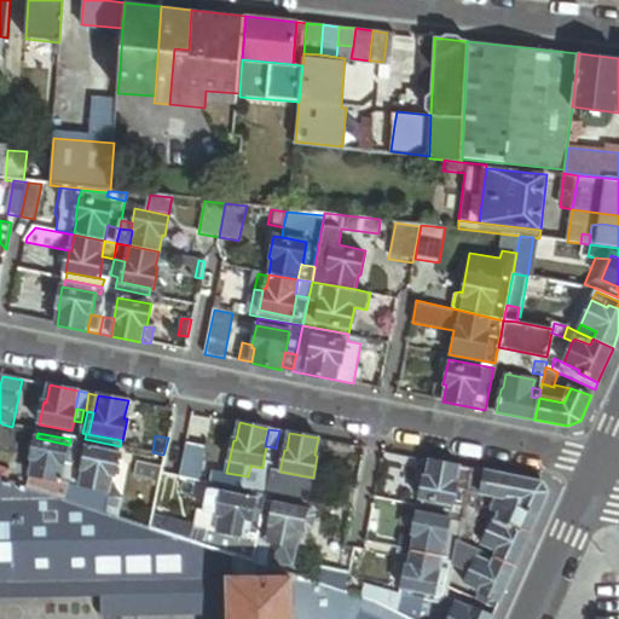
[(32,476),(61,481),(63,467),(64,467),(69,445),(36,438),(32,461),(34,461),(32,476)]
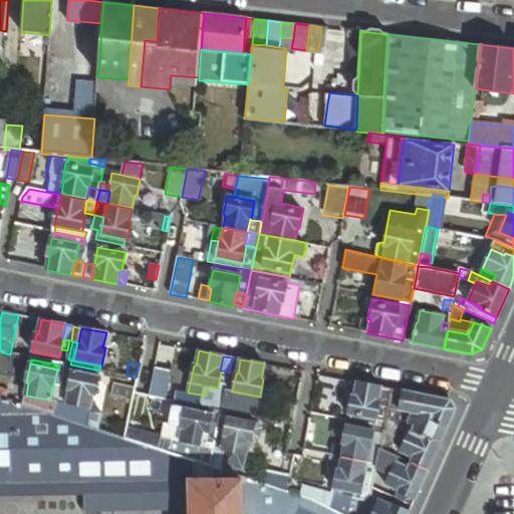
[(53,388),(60,389),(64,366),(58,364),(57,369),(53,388)]
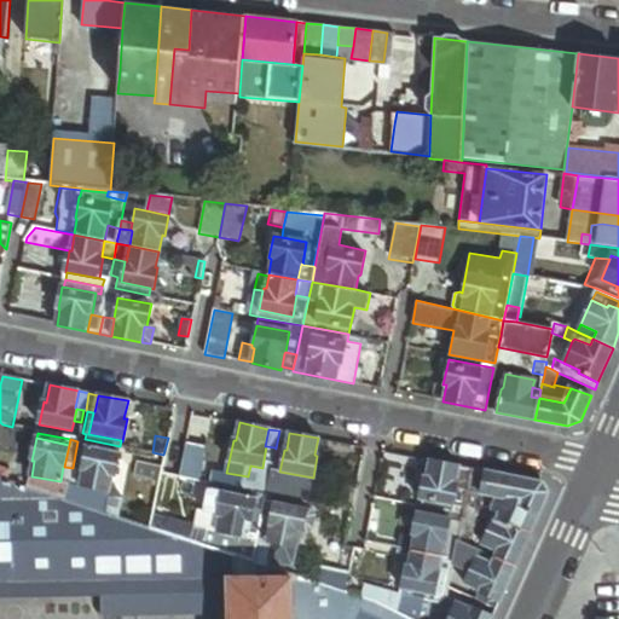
[(120,455),(121,449),(88,441),(86,449),(120,455)]
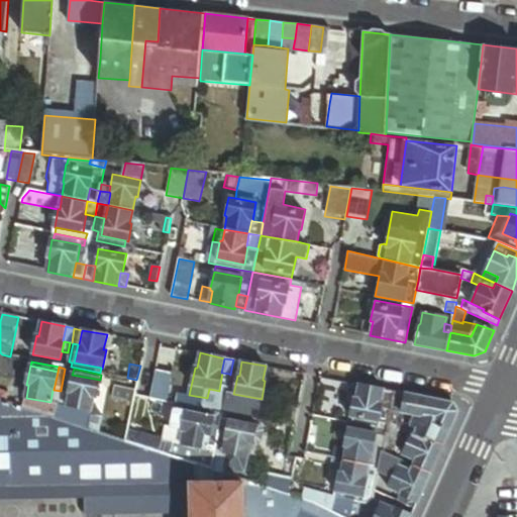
[(173,374),(157,371),(150,398),(150,399),(167,402),(173,374)]
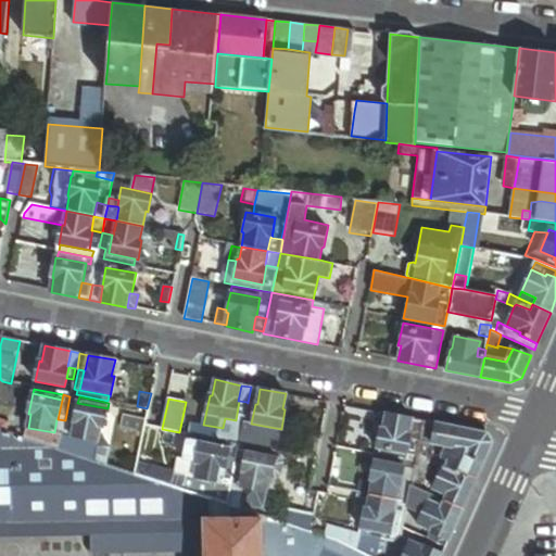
[(247,402),(239,401),(236,420),(225,418),(223,428),(220,439),(238,442),(247,402)]
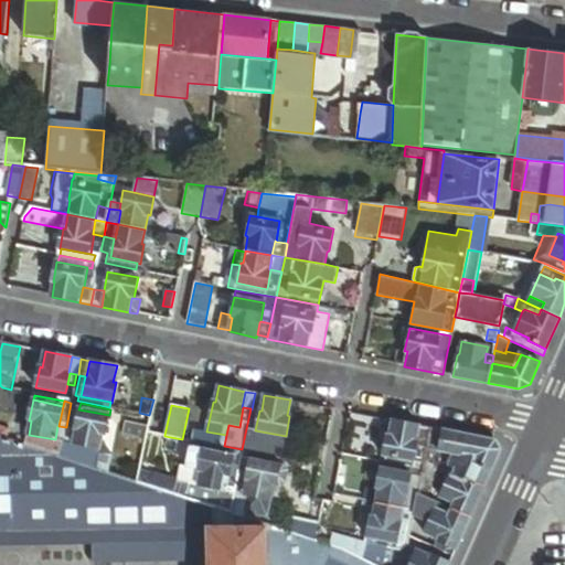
[(109,415),(78,409),(75,429),(76,429),(73,444),(100,449),(103,435),(105,435),(109,415)]
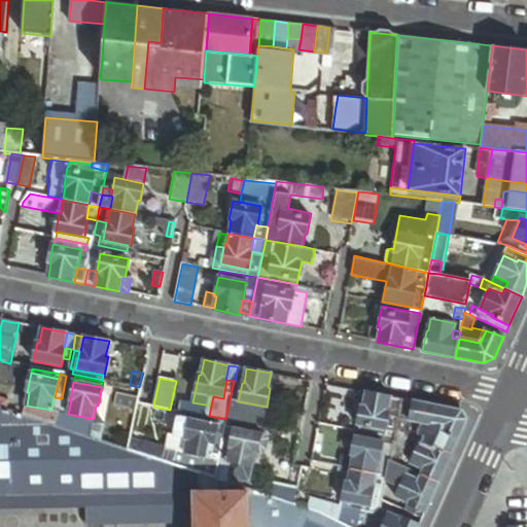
[(242,383),(235,382),(226,420),(234,422),(238,401),(242,383)]
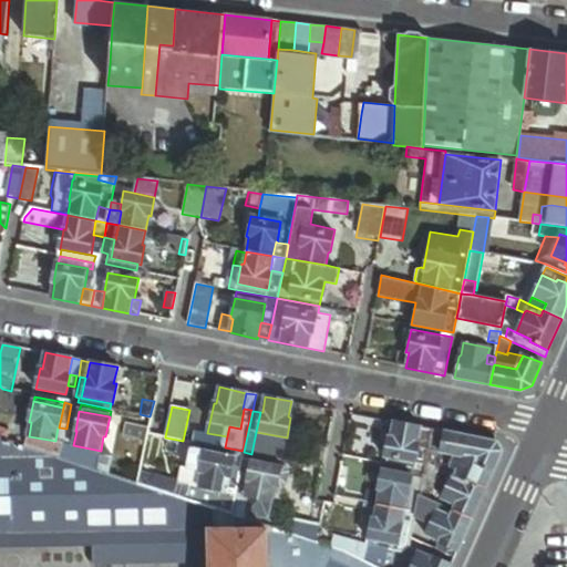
[(147,432),(148,423),(123,419),(122,426),(147,432)]
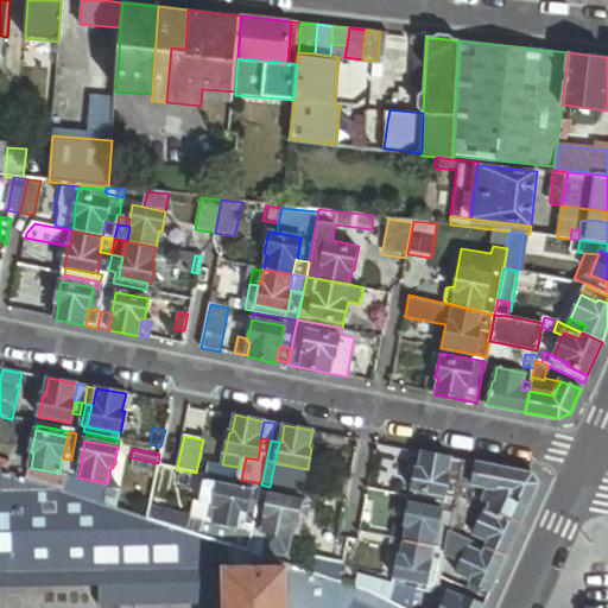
[(423,453),(415,450),(411,468),(416,469),(416,468),(419,468),(423,453)]
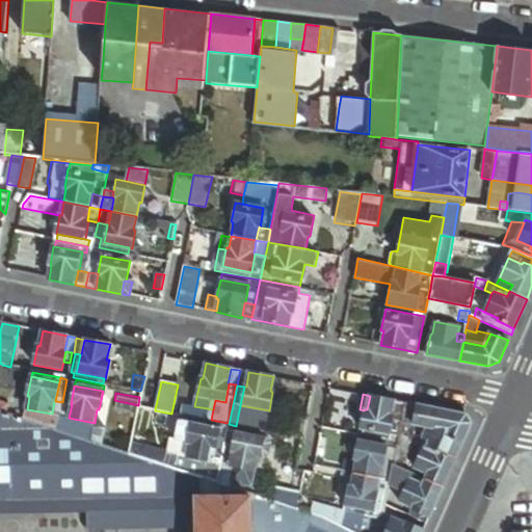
[(394,401),(370,396),(367,409),(364,409),(364,410),(360,429),(389,433),(392,416),(391,415),(392,409),(394,401)]
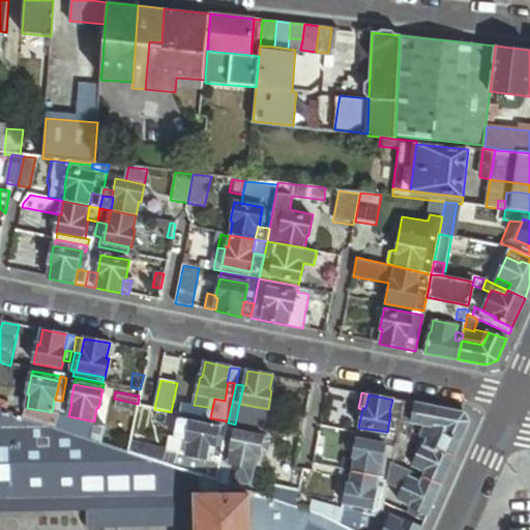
[(0,400),(0,410),(9,413),(11,404),(0,400)]
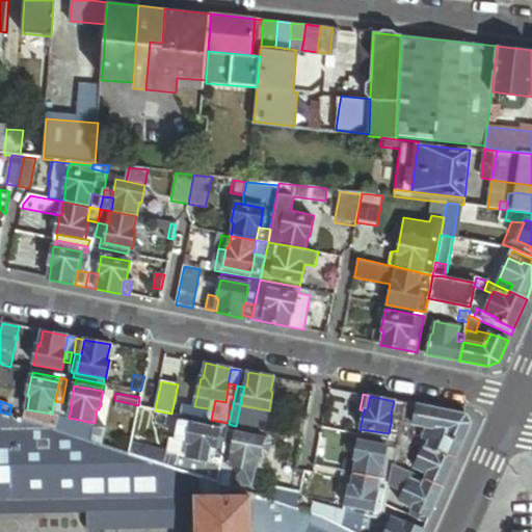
[(60,416),(63,402),(62,402),(55,401),(54,401),(52,414),(60,416)]
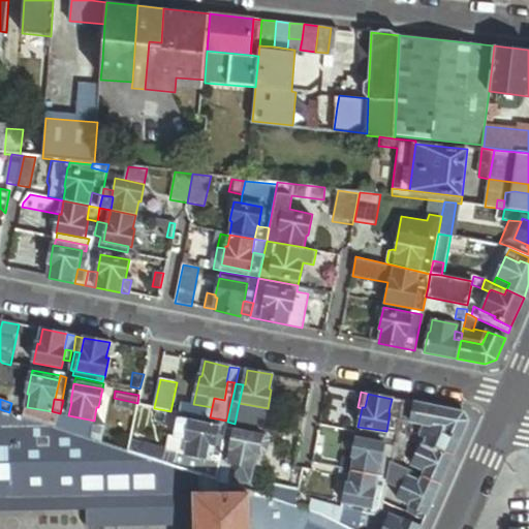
[(400,400),(392,399),(390,407),(398,408),(400,400)]
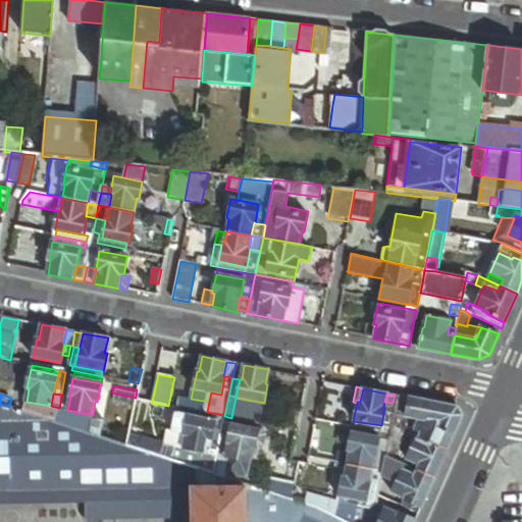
[(69,397),(62,395),(59,408),(67,410),(70,397),(69,397)]
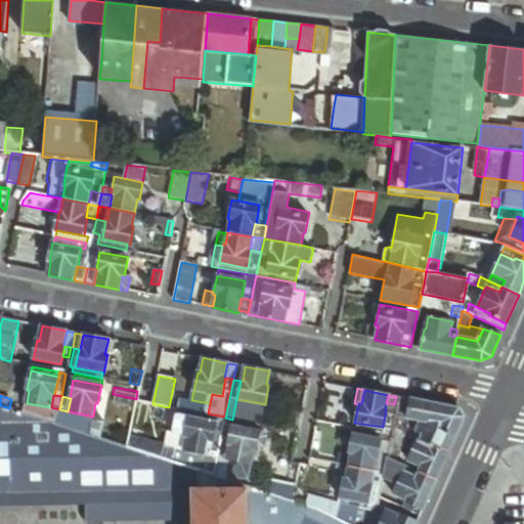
[(399,397),(396,396),(394,404),(386,403),(385,408),(386,409),(397,411),(399,397)]
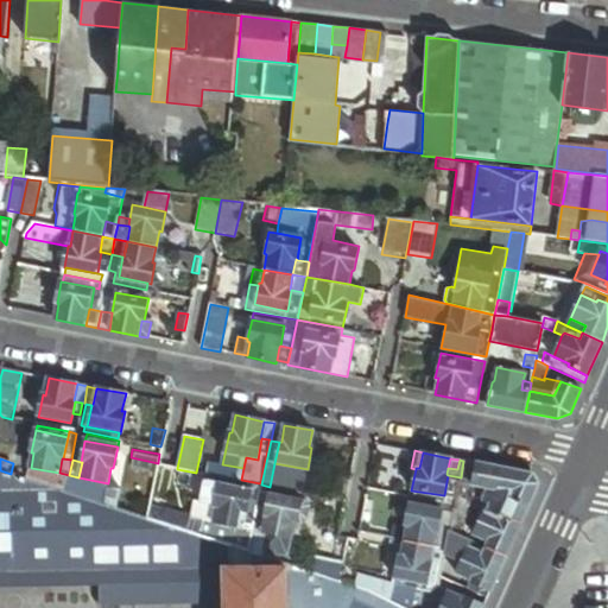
[(476,463),(463,461),(461,477),(456,499),(455,505),(454,512),(450,532),(463,538),(474,486),(472,486),(476,463)]
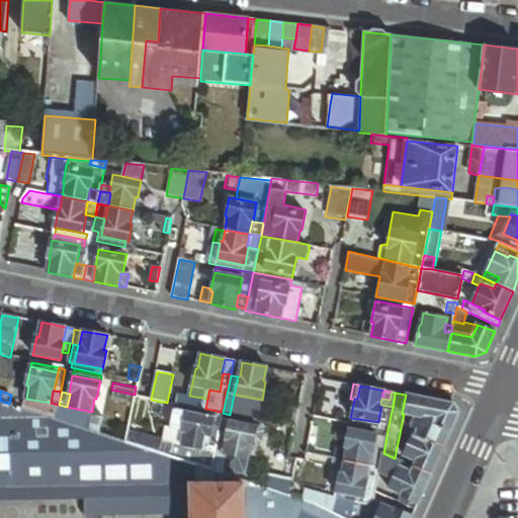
[(234,395),(230,415),(258,421),(262,400),(234,395)]
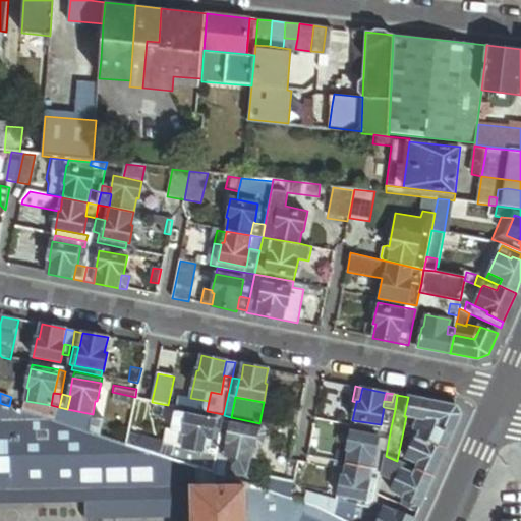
[(456,406),(408,397),(404,416),(406,416),(417,418),(415,430),(421,433),(420,435),(419,439),(416,438),(407,459),(419,465),(417,470),(433,477),(461,415),(456,406)]
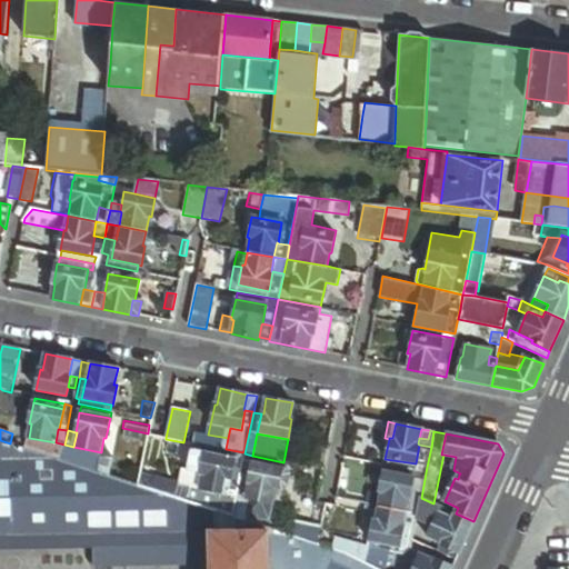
[(228,438),(208,435),(206,447),(226,450),(226,449),(228,438)]
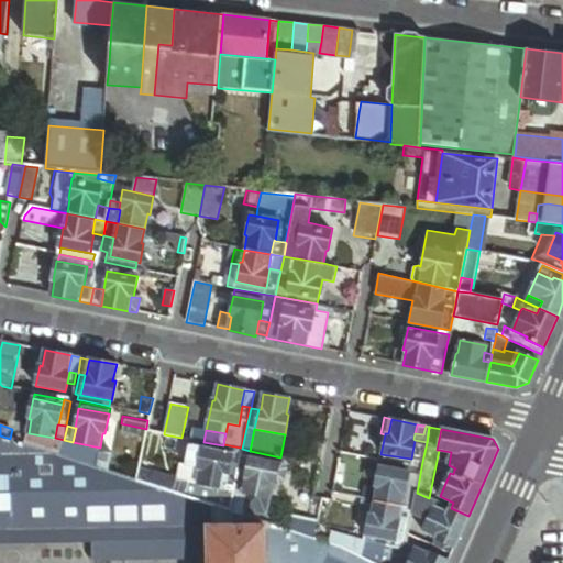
[(62,453),(64,440),(55,438),(29,433),(26,442),(62,453)]
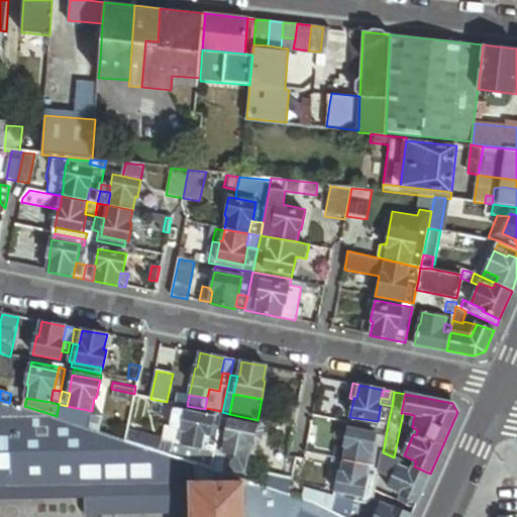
[(13,405),(0,401),(0,486),(13,487),(13,405)]
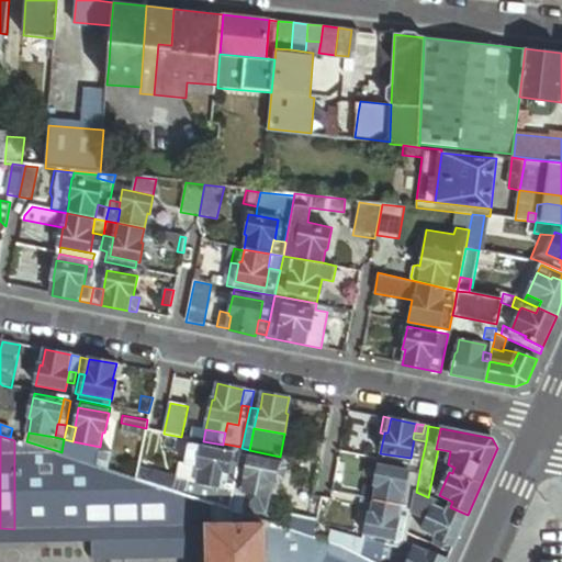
[(13,439),(14,440),(14,529),(96,528),(94,465),(14,439),(13,439)]
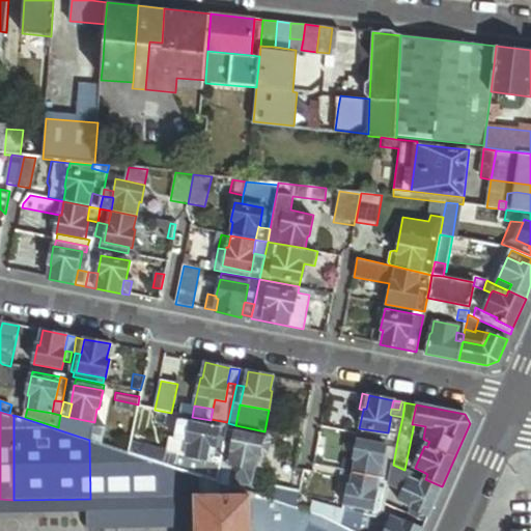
[(216,481),(227,425),(213,422),(213,421),(211,420),(192,417),(180,415),(176,440),(170,439),(168,456),(146,449),(144,456),(185,469),(185,471),(200,476),(216,481)]
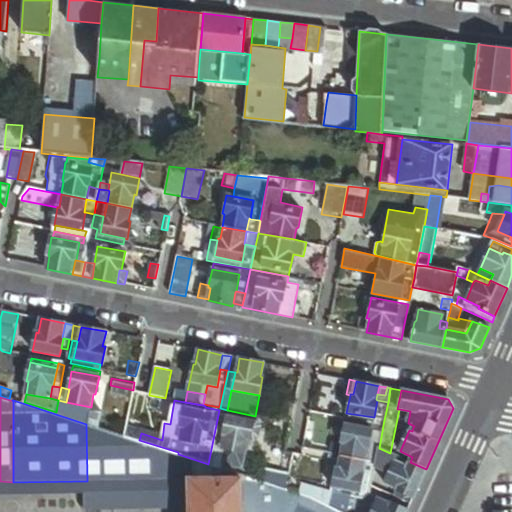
[(384,420),(388,402),(377,400),(374,417),(384,420)]
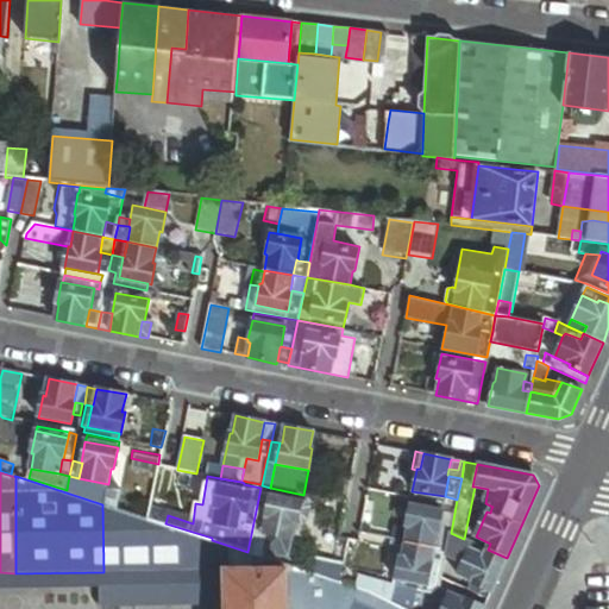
[(108,484),(79,478),(76,494),(104,503),(105,497),(108,484)]
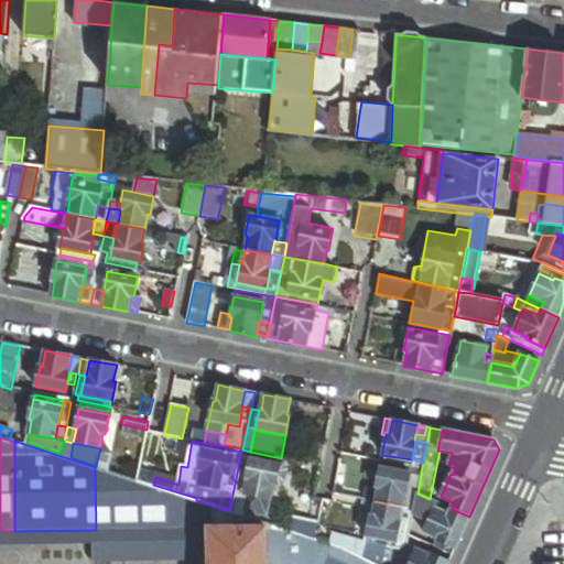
[(242,457),(249,458),(280,465),(281,459),(243,452),(242,457)]
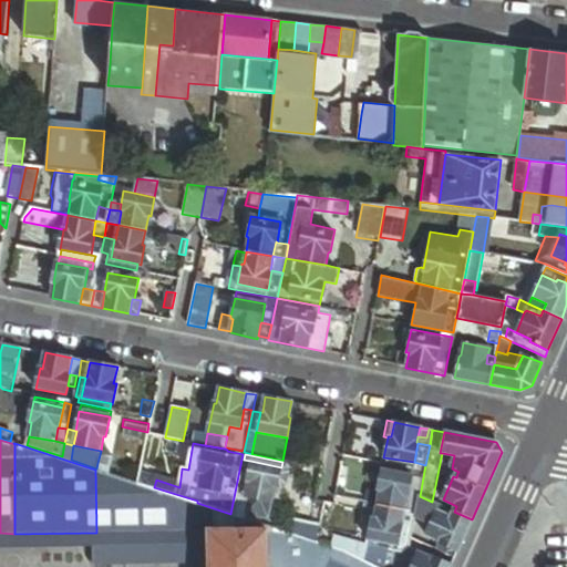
[(383,457),(383,463),(413,468),(424,471),(425,465),(414,462),(383,457)]
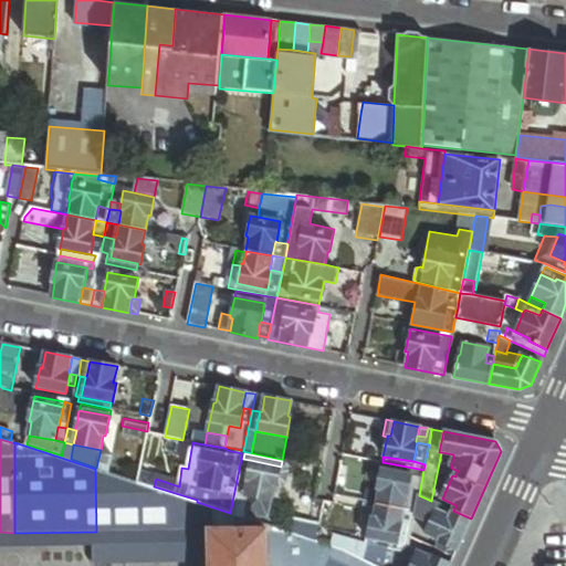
[(243,459),(239,479),(247,480),(250,460),(243,459)]
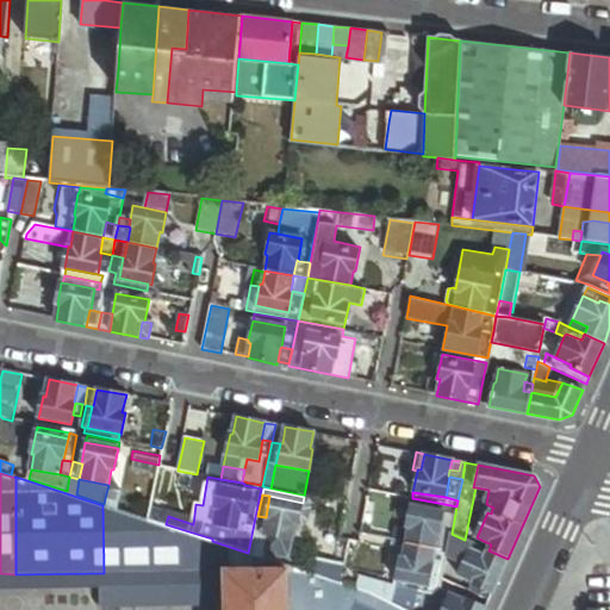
[(303,503),(269,496),(266,517),(267,518),(265,535),(268,535),(291,540),(292,540),(296,523),(298,523),(303,503)]
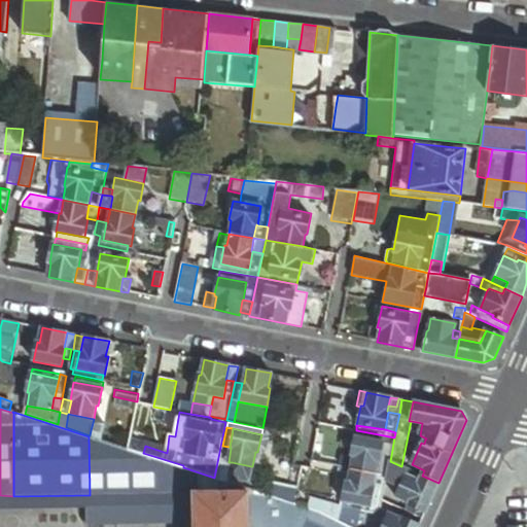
[(103,433),(91,430),(90,435),(102,440),(103,433)]
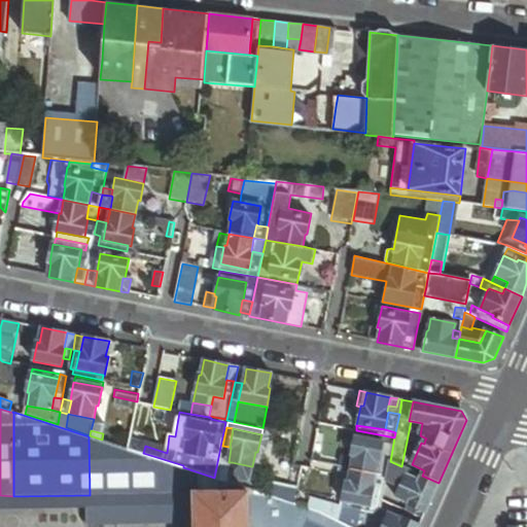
[(266,435),(261,434),(257,452),(261,453),(266,451),(268,441),(266,435)]
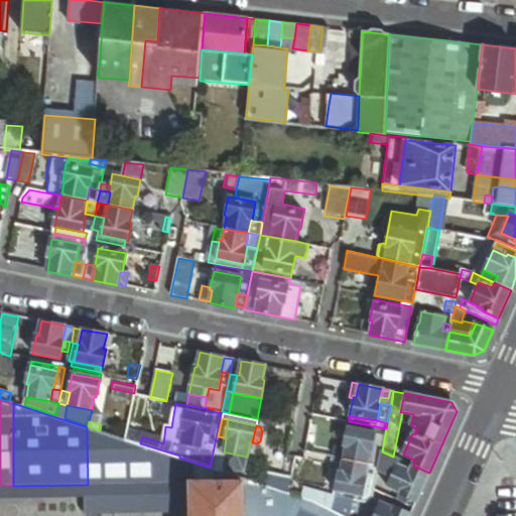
[(385,434),(386,428),(376,426),(374,432),(385,434)]
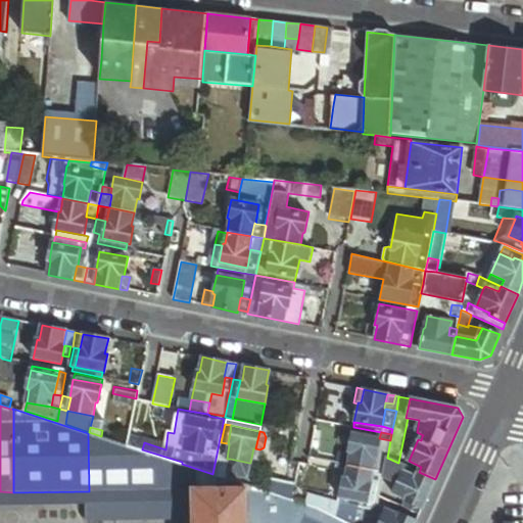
[(128,446),(88,433),(89,491),(90,504),(195,502),(195,490),(197,490),(197,469),(182,464),(142,450),(128,446)]
